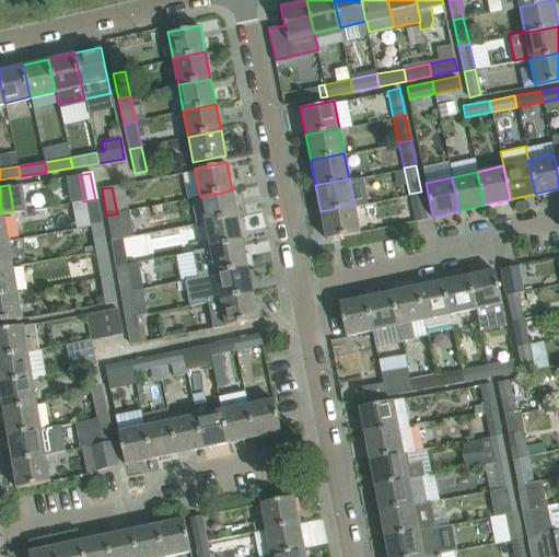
[(200,197),(205,222),(237,216),(232,190),(200,197)]
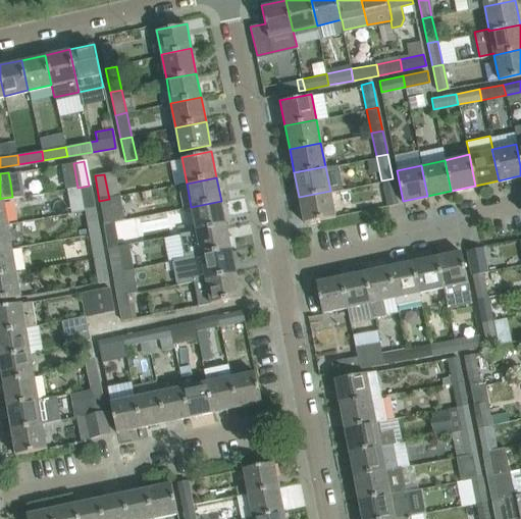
[(393,178),(381,180),(386,205),(398,202),(393,178)]
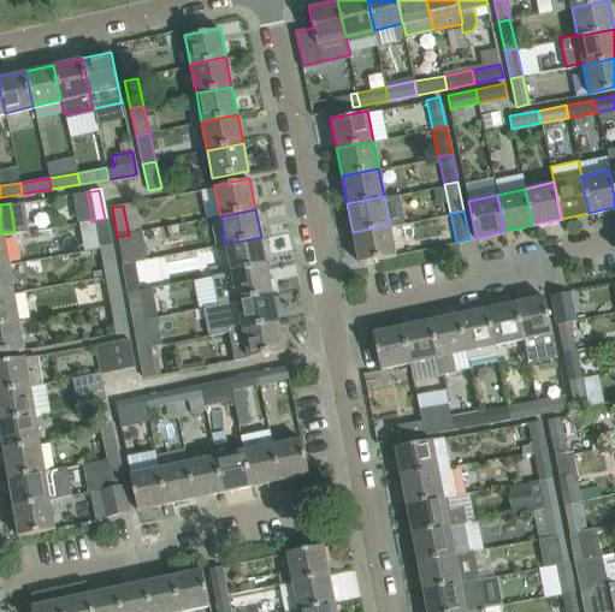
[(92,221),(98,249),(110,248),(105,219),(92,221)]
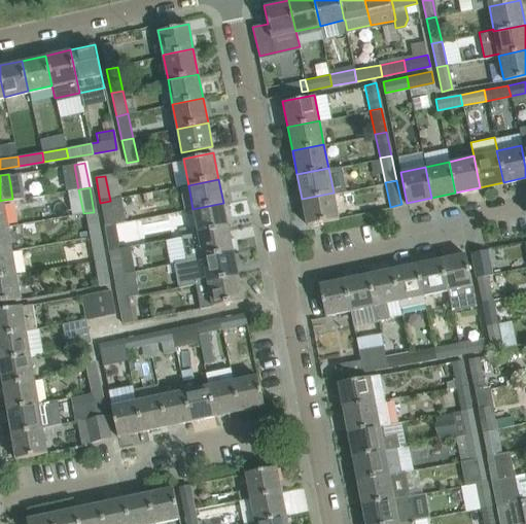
[(334,193),(302,199),(307,223),(338,217),(334,193)]
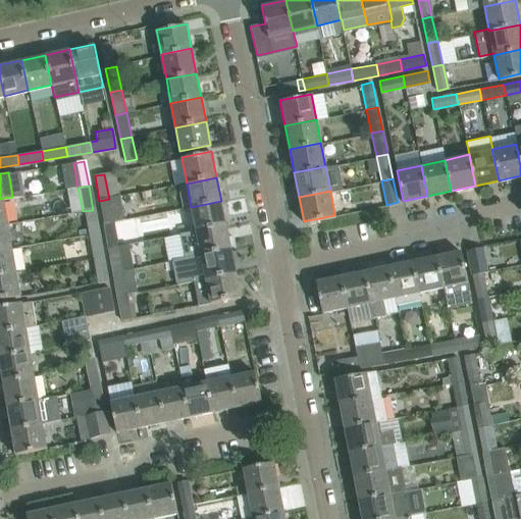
[(99,201),(103,224),(113,222),(109,199),(99,201)]
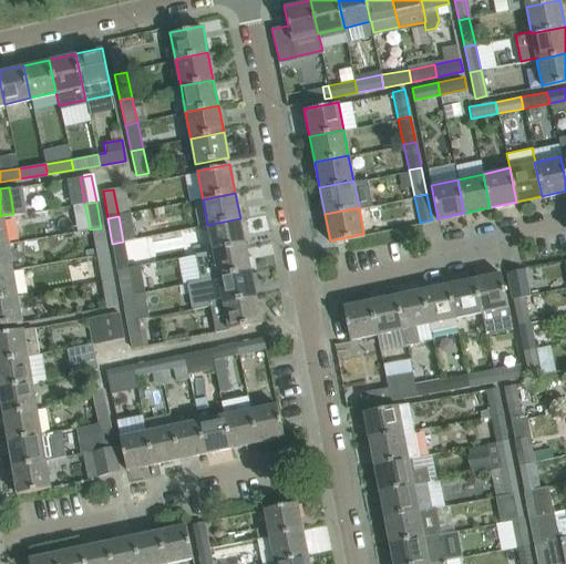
[(207,225),(213,252),(246,245),(240,218),(207,225)]
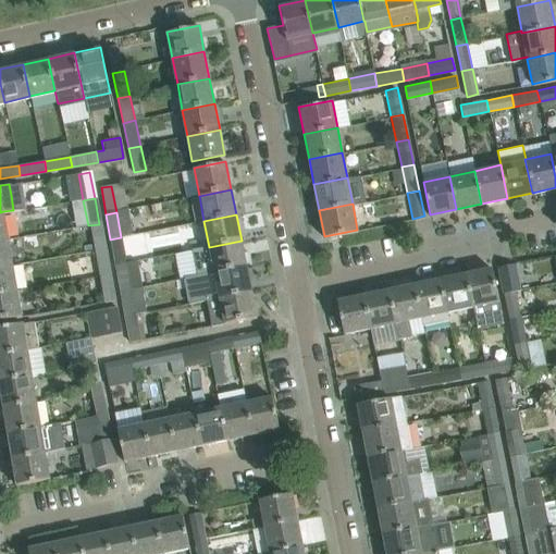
[(88,225),(93,251),(103,249),(99,224),(88,225)]
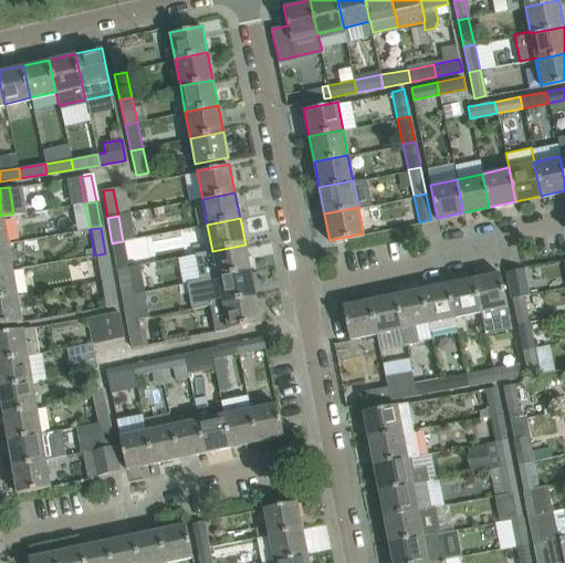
[(112,243),(117,270),(127,268),(123,241),(112,243)]
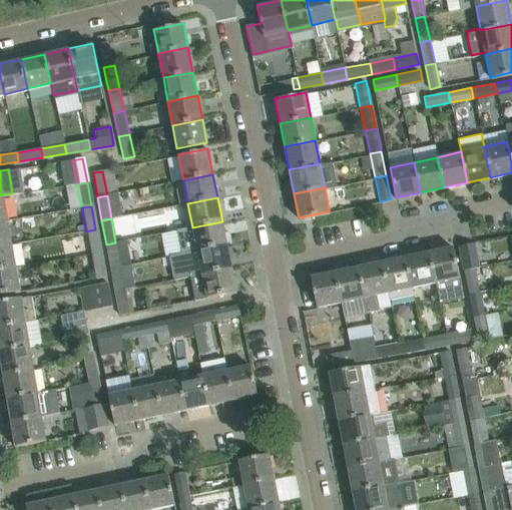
[(0,245),(11,243),(7,220),(0,220),(0,245)]
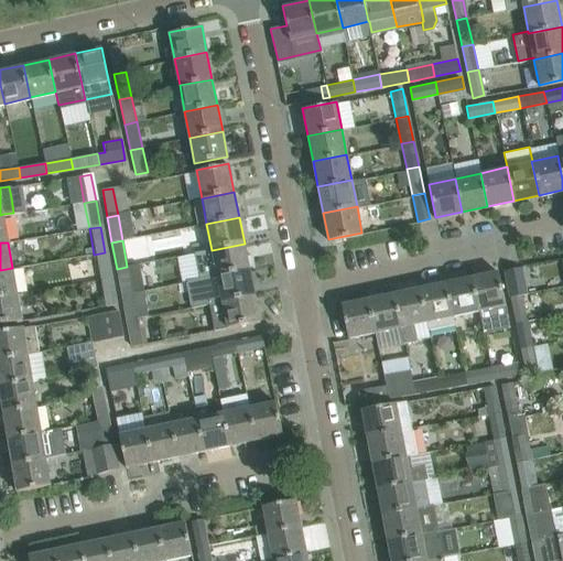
[(212,250),(216,274),(249,268),(245,244),(212,250)]
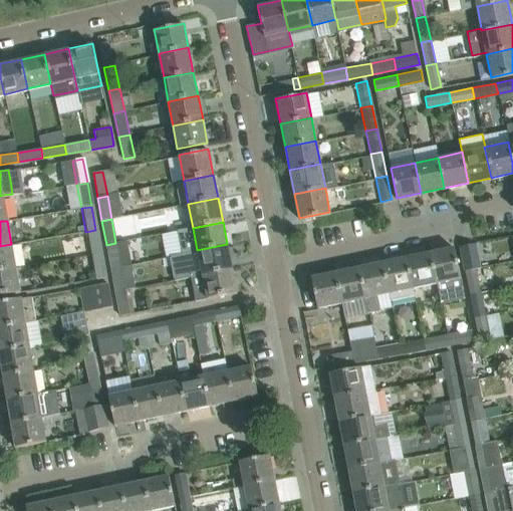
[(85,232),(89,255),(99,253),(95,230),(85,232)]
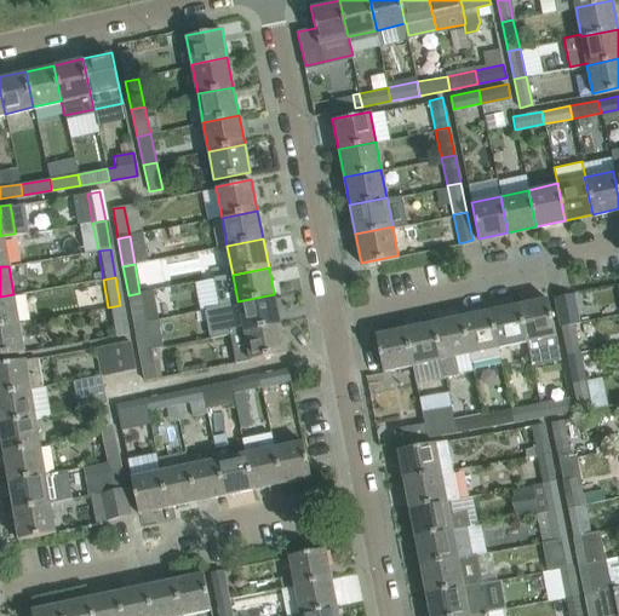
[(129,295),(133,322),(144,320),(139,293),(129,295)]
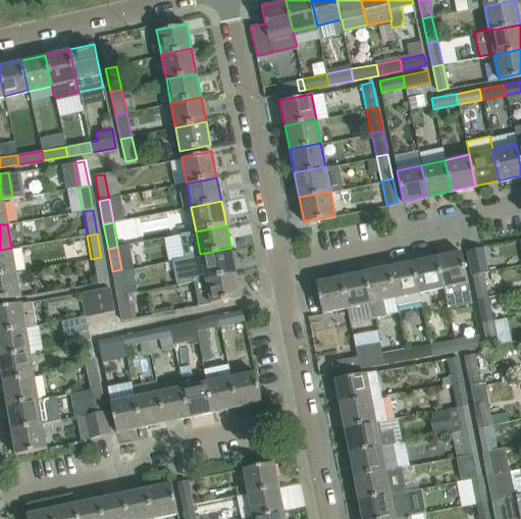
[(467,250),(472,273),(482,271),(477,247),(467,250)]
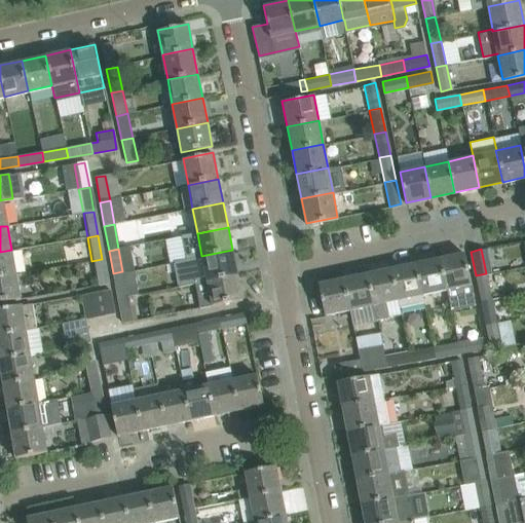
[(0,276),(15,274),(11,250),(0,252),(0,276)]
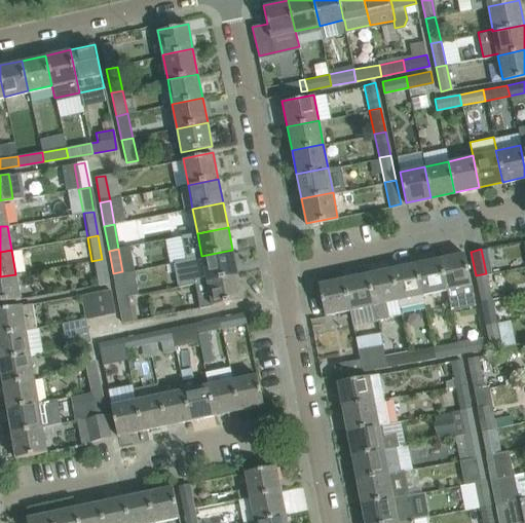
[(201,256),(207,281),(237,274),(232,250),(201,256)]
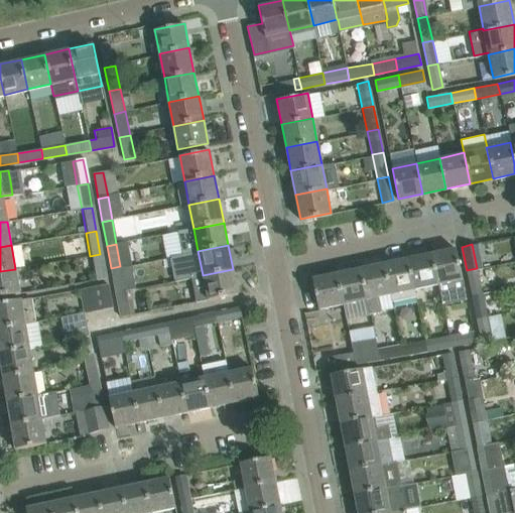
[(456,248),(431,253),(437,283),(441,302),(466,297),(456,248)]
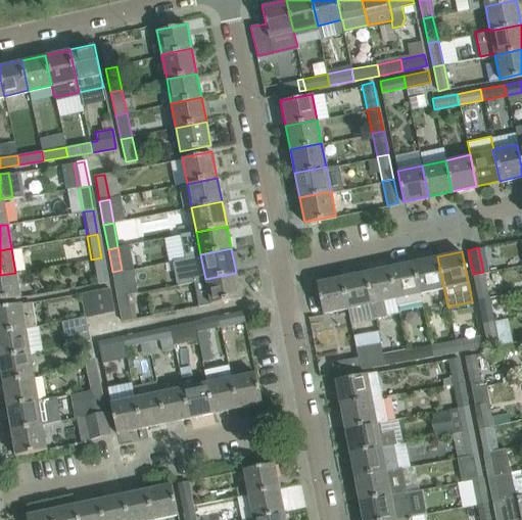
[(437,256),(413,262),(420,292),(443,287),(437,256)]
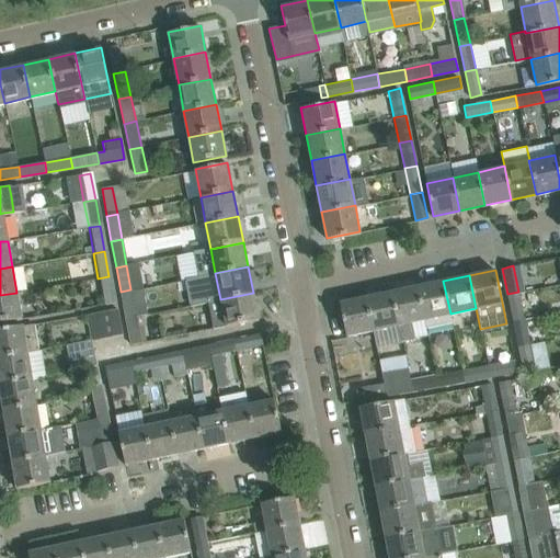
[(109,276),(98,279),(103,305),(114,303),(109,276)]
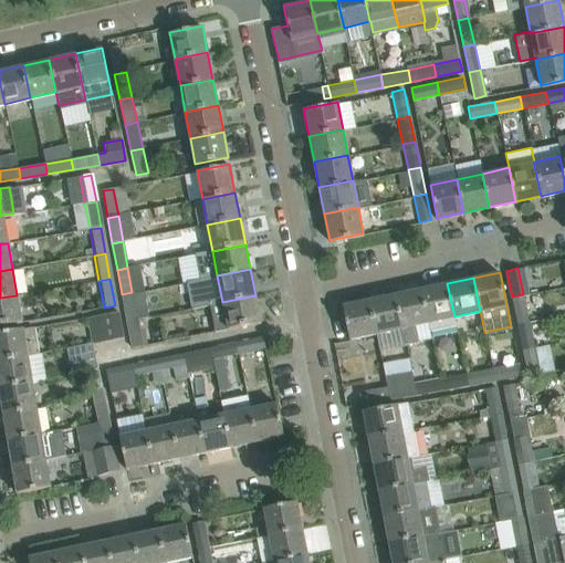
[(447,283),(420,289),(428,322),(429,329),(456,323),(453,316),(454,316),(447,283)]
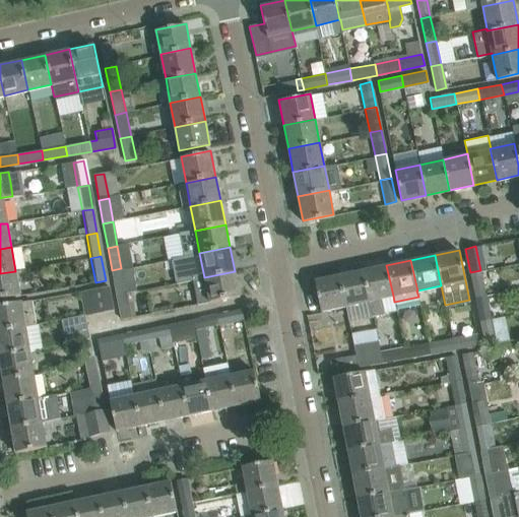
[(363,270),(370,301),(372,314),(384,311),(381,298),(393,296),(386,265),(363,270)]
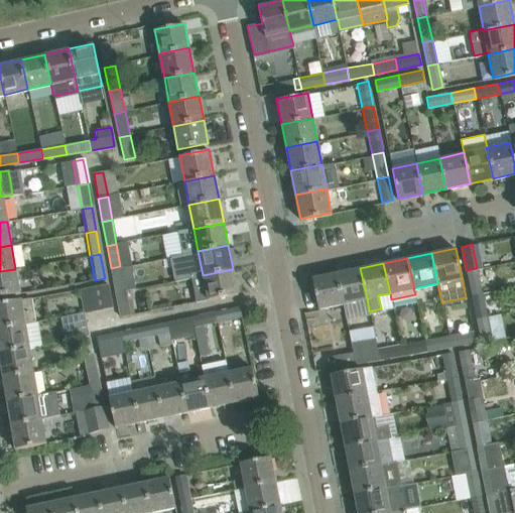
[(111,268),(115,293),(125,291),(120,266),(111,268)]
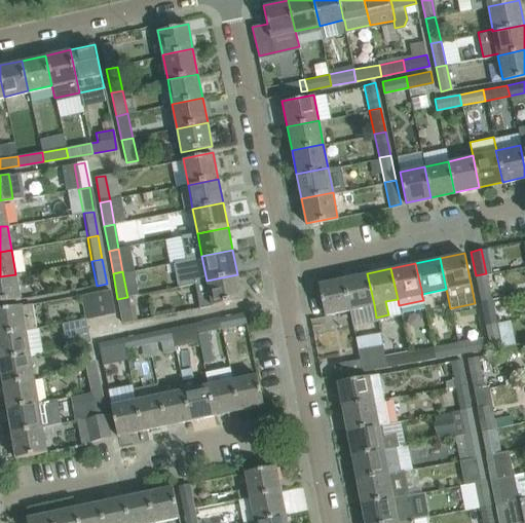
[(349,309),(374,304),(367,273),(343,277),(349,309)]
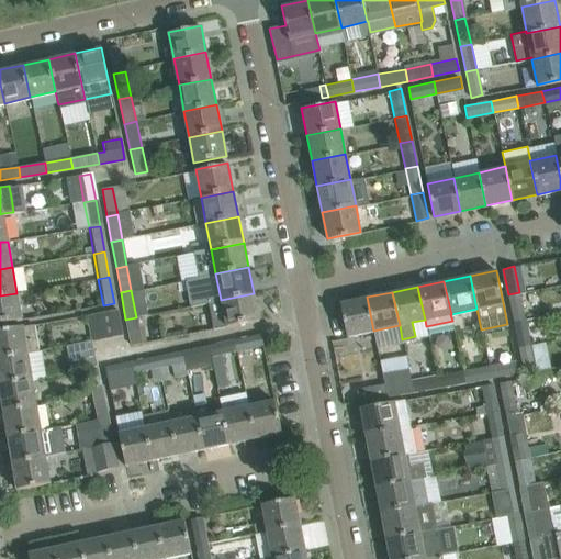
[(508,294),(514,321),(525,319),(519,292),(508,294)]
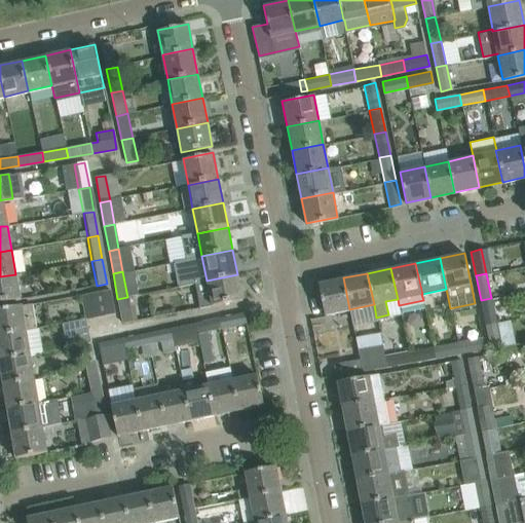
[(15,274),(0,276),(0,301),(20,298),(15,274)]
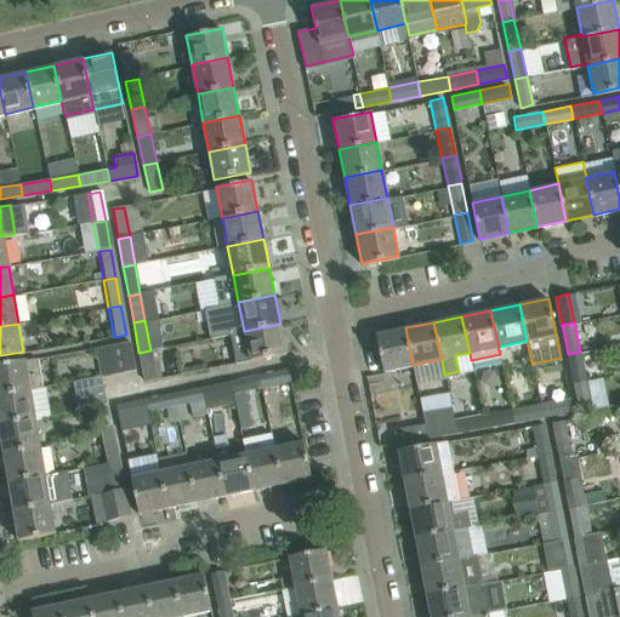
[(280,324),(244,331),(229,333),(235,363),(285,353),(280,324)]
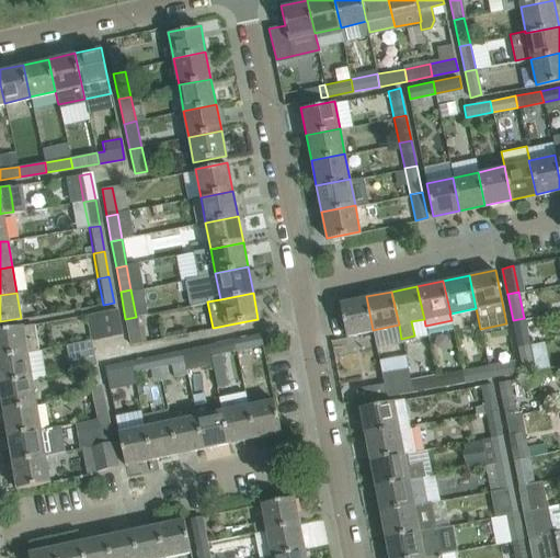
[(346,336),(373,330),(366,296),(339,303),(346,336)]
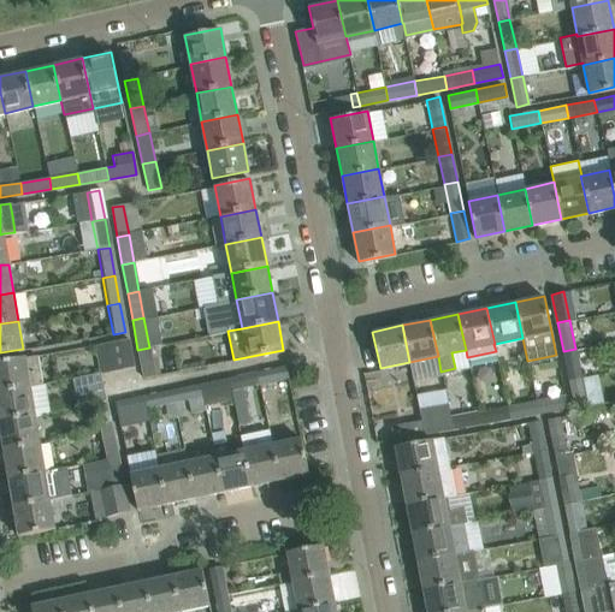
[(135,364),(129,336),(94,343),(100,370),(135,364)]
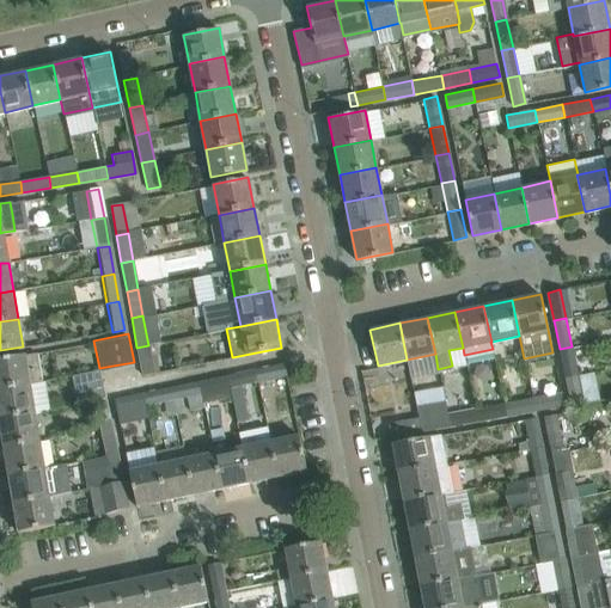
[(148,345),(136,348),(142,376),(153,374),(148,345)]
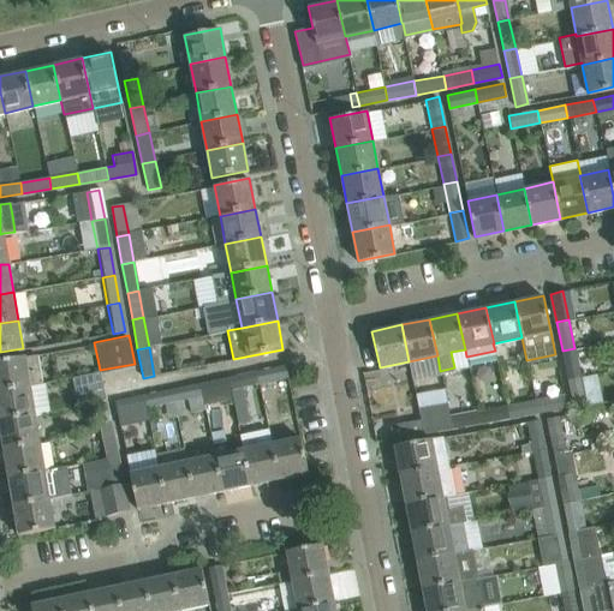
[(562,351),(568,378),(580,376),(574,348),(562,351)]
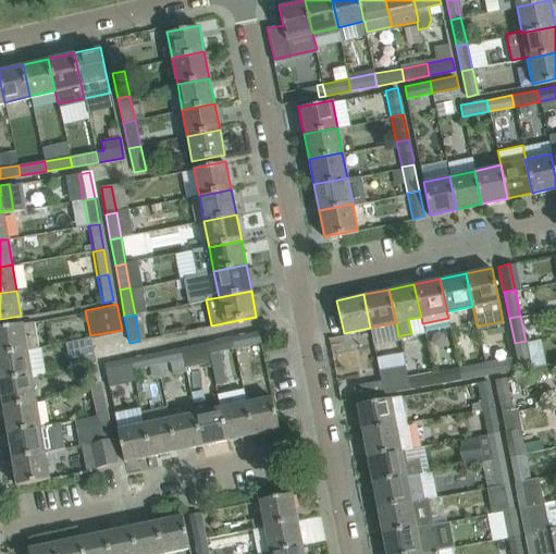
[(0,354),(26,349),(26,347),(38,345),(34,320),(0,325),(0,354)]
